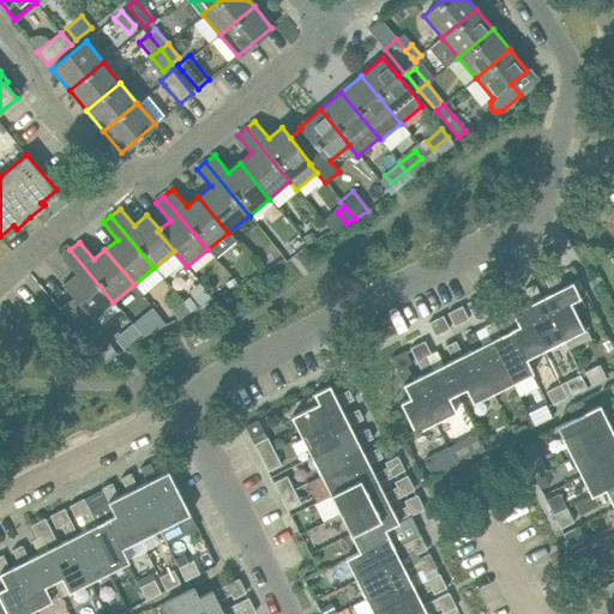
[(64,283),(74,298),(60,309),(100,356),(112,347),(90,321),(113,302),(70,250),(62,256),(77,274),(64,283)]
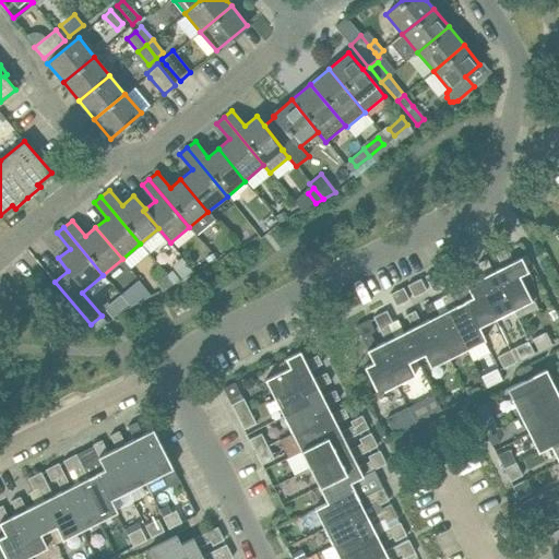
[(501,266),(502,266),(509,280),(500,284),(513,310),(532,300),(519,275),(527,272),(521,257),(510,262),(504,249),(496,254),(501,266)]
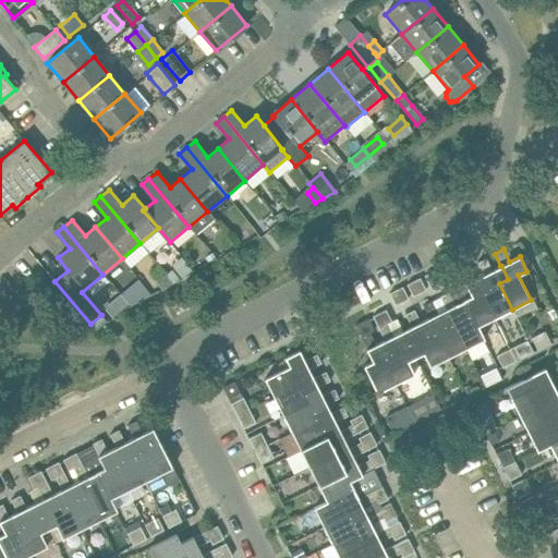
[(211,253),(205,257),(207,262),(215,257),(211,253)]
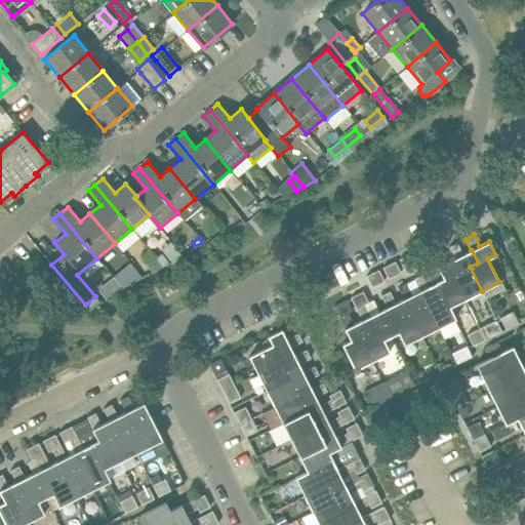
[(455,258),(455,260),(461,271),(453,275),(466,299),(482,291),(470,267),(478,263),(472,250),(471,250),(462,254),(457,243),(448,247),(454,258),(455,258)]
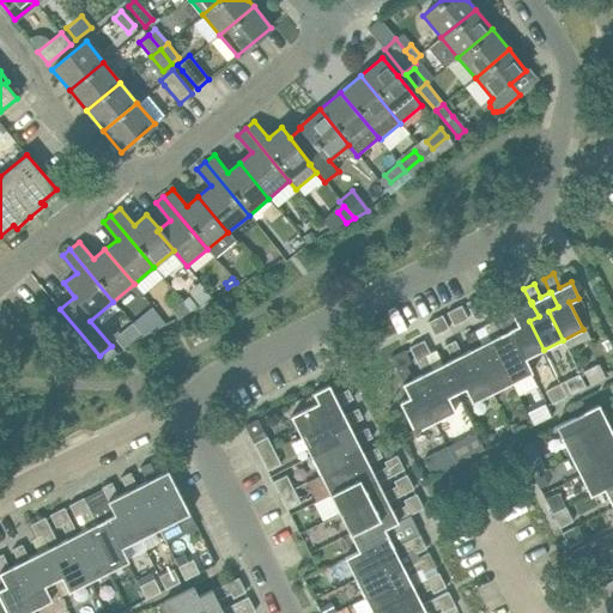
[(511,311),(510,313),(517,326),(509,331),(523,359),(525,358),(544,350),(529,321),(539,316),(532,304),(532,302),(530,302),(521,307),(515,293),(504,298),(511,311)]
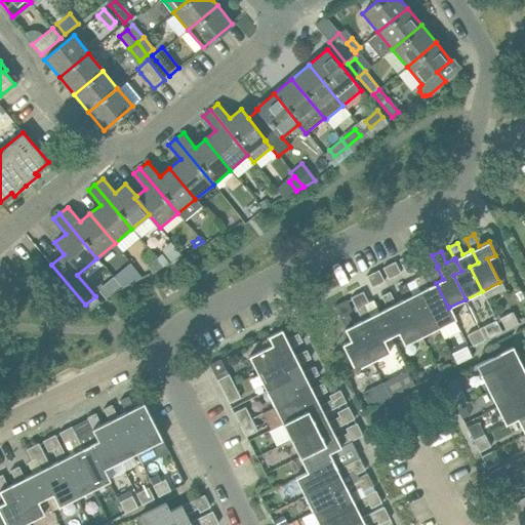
[(417,265),(411,253),(399,259),(404,271),(417,265)]
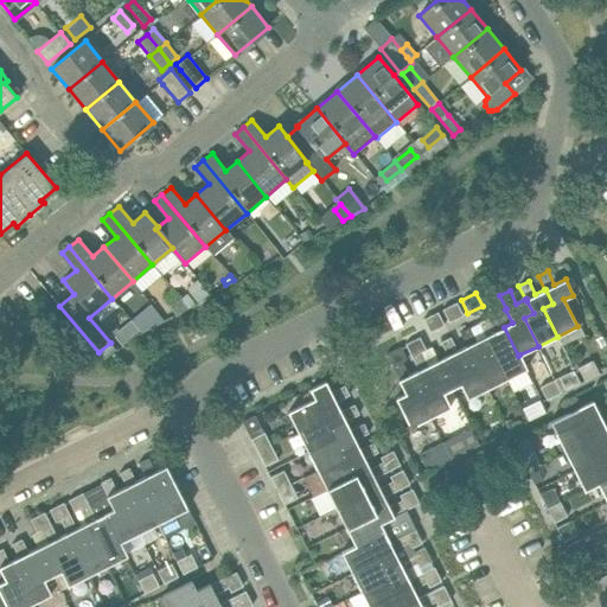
[(464,315),(457,302),(442,310),(448,323),(464,315)]
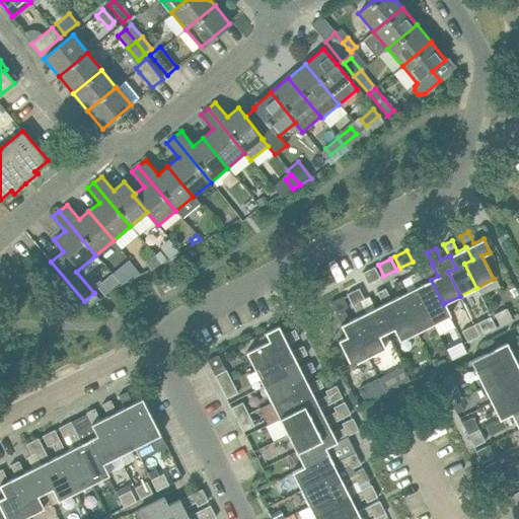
[(97,281),(103,292),(140,274),(134,262),(97,281)]
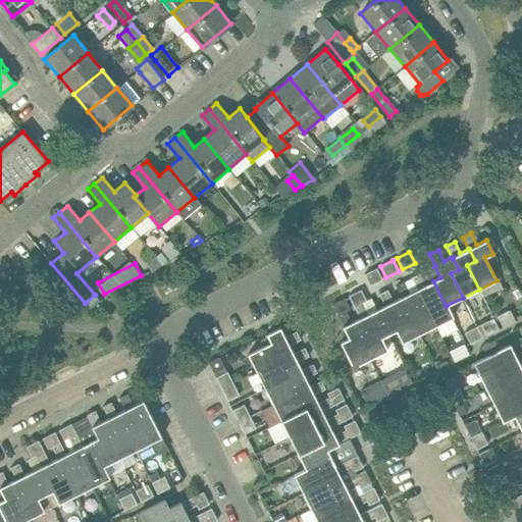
[(381,279),(376,268),(364,274),(369,285),(381,279)]
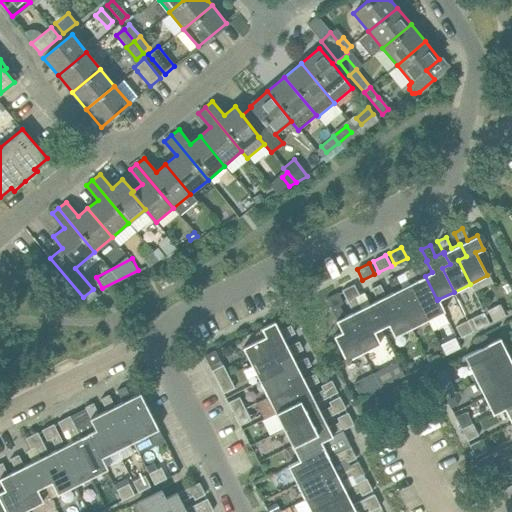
[(401,288),(402,289),(407,300),(415,296),(427,320),(444,311),(438,299),(437,300),(425,276),(418,279),(412,268),(404,272),(409,284),(402,288),(401,288)]
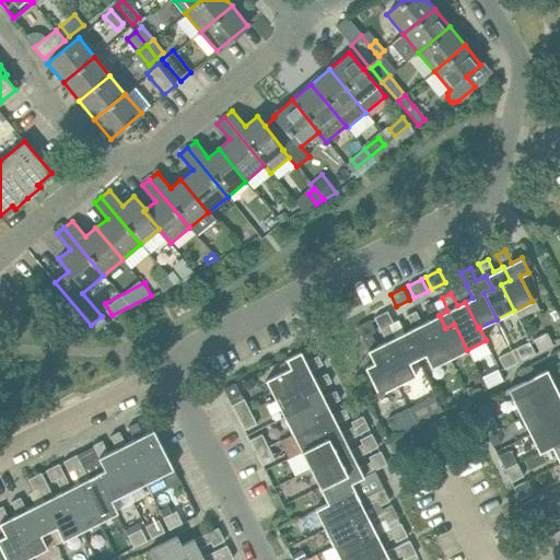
[(421,324),(422,326),(428,337),(436,333),(450,359),(467,350),(454,324),(445,328),(440,316),(439,315),(440,315),(433,302),(424,306),(430,319),(421,324)]
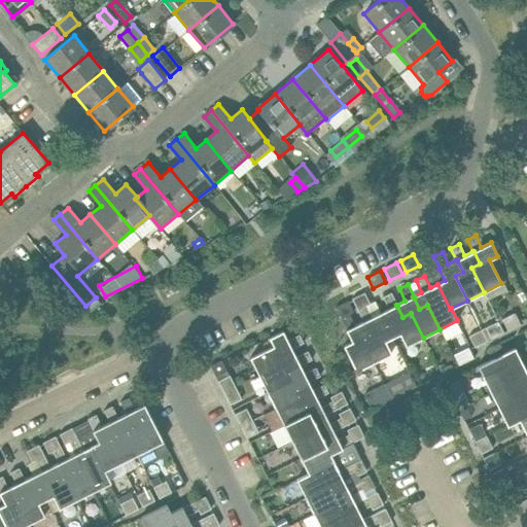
[(363,321),(364,323),(370,334),(361,338),(374,362),(391,354),(385,341),(392,338),(380,313),(372,317),(365,306),(370,304),(364,292),(352,299),(362,321),(363,321)]
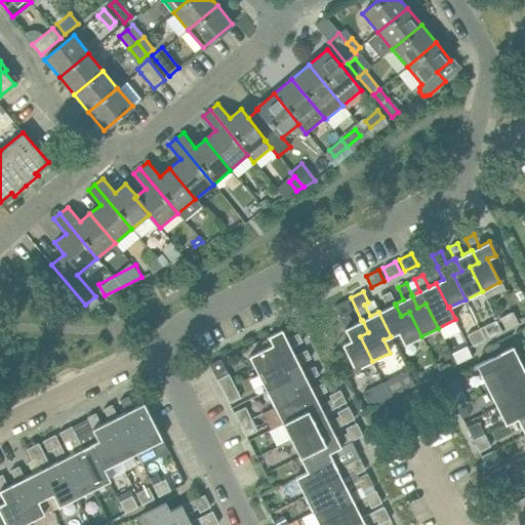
[(380,295),(387,308),(378,312),(391,336),(398,332),(404,345),(421,336),(409,312),(401,316),(396,306),(395,304),(390,291),(380,295)]
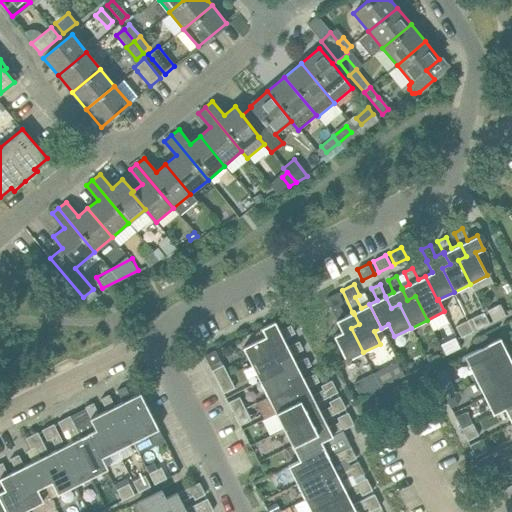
[(336,321),(341,332),(333,336),(345,361),(363,352),(351,328),(359,324),(354,314),(353,312),(352,312),(344,316),(339,305),(343,303),(338,292),(325,298),(336,320),(336,321)]
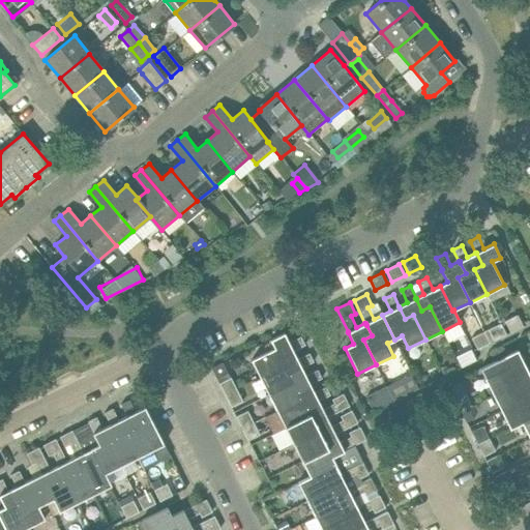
[(523,326),(517,315),(504,321),(510,332),(523,326)]
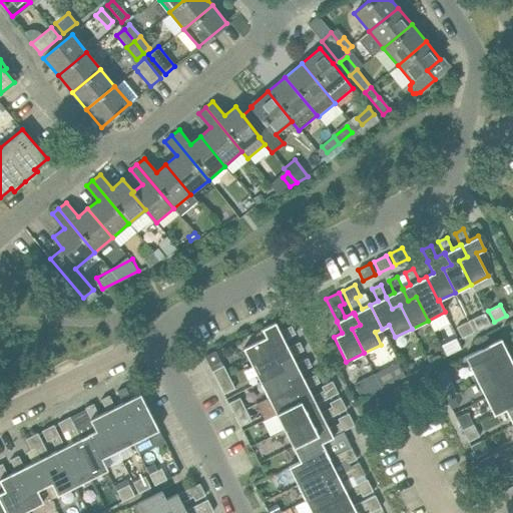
[(472,319),(478,330),(490,324),(484,313),(472,319)]
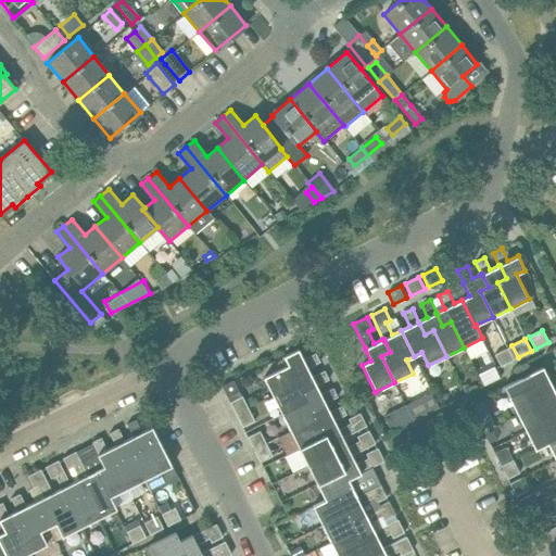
[(501,366),(514,359),(507,348),(494,354),(501,366)]
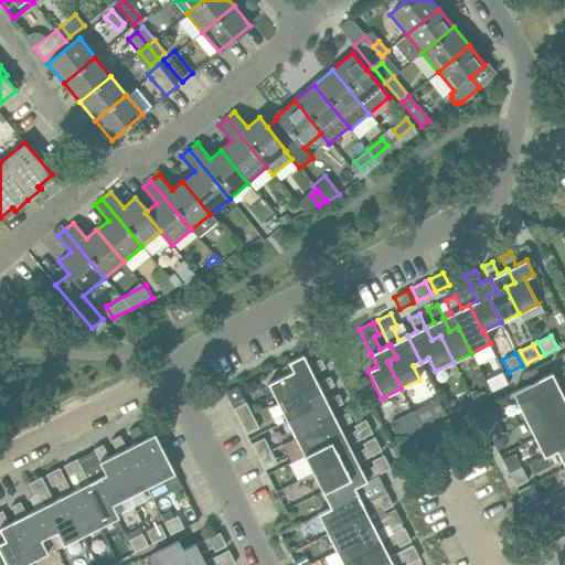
[(302,354),(288,362),(292,371),(267,384),(277,403),(304,390),(299,381),(309,375),(312,374),(326,368),(320,359),(308,365),(302,354)]
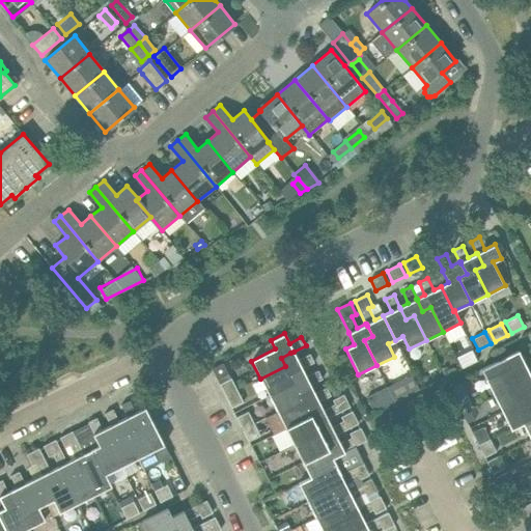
[(519,351),(504,358),(508,366),(484,378),(494,395),(519,383),(514,374),(525,369),(527,368),(530,366),(530,356),(523,360),(519,351)]
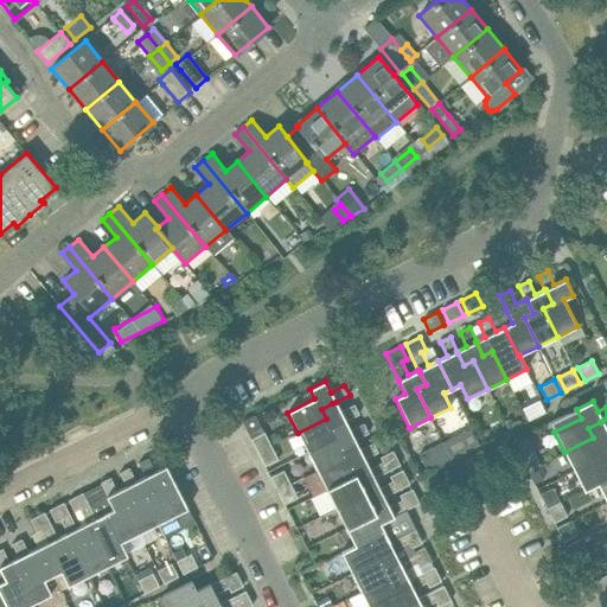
[(336,402),(332,403),(321,409),(326,419),(298,433),(307,452),(336,438),(331,428),(343,422),(345,421),(359,414),(353,404),(340,411),(336,402)]
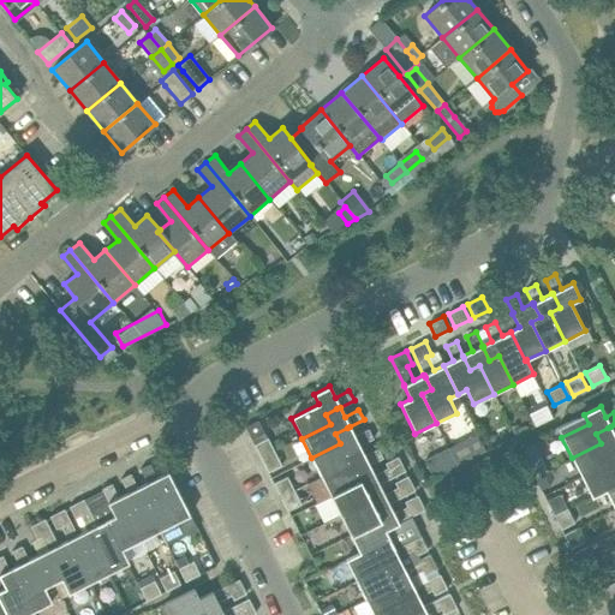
[(264,433),(258,421),(245,427),(251,439),(264,433)]
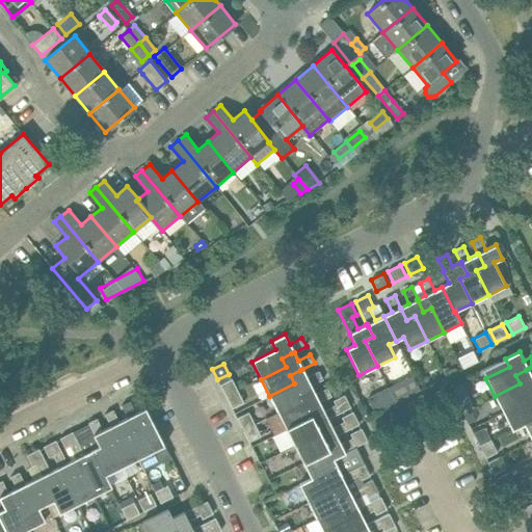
[(302,369),(300,370),(290,375),(294,383),(269,396),(277,413),(302,400),(298,392),(309,387),(311,386),(323,379),(319,371),(307,377),(302,369)]
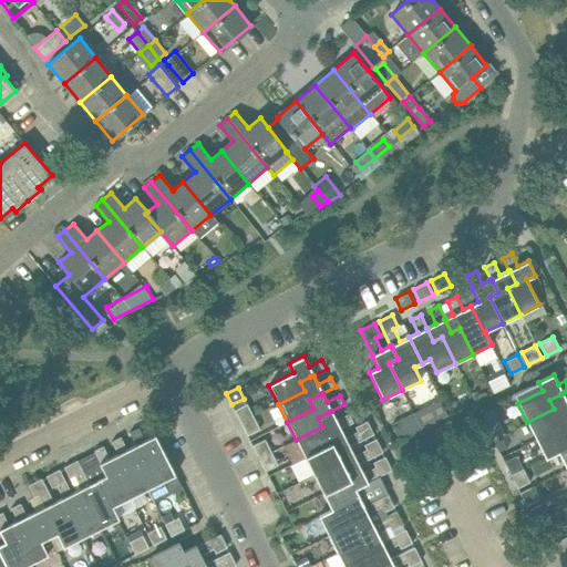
[(566,402),(563,393),(560,394),(549,400),(554,409),(527,422),(536,440),(562,428),(557,419),(566,413),(566,402)]
